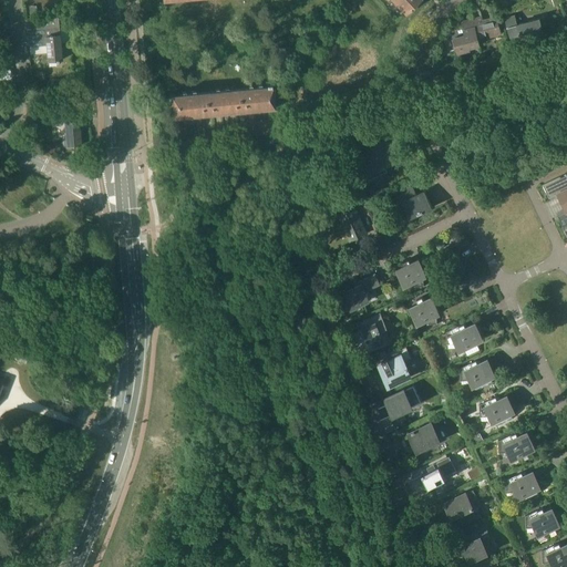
[(420,0),(390,0),(404,14),(420,0)]
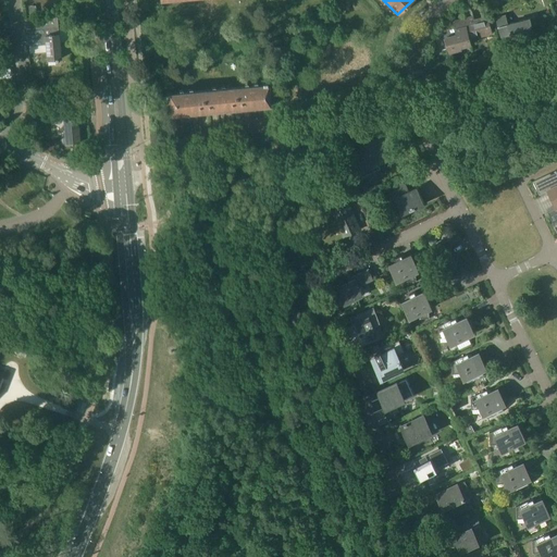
[(534,16),(508,24),(506,15),(496,17),(502,37),(511,35),(512,38),(534,33),(532,26),(536,24),(534,16)]
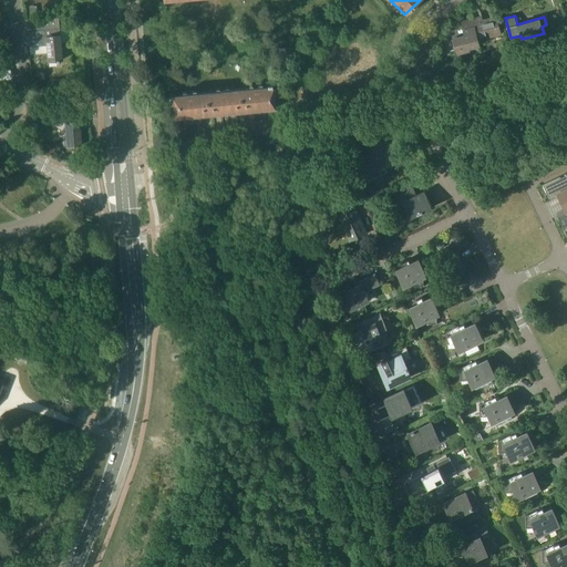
[(496,18),(483,21),(487,38),(501,34),(496,18)]
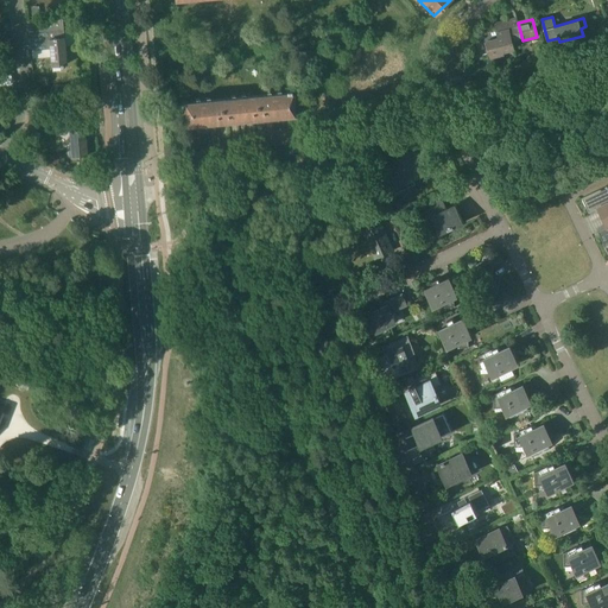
[(523,40),(518,23),(502,26),(505,37),(488,40),(492,56),(504,54),(502,51),(513,48),(513,49),(514,49),(513,43),(523,40)]
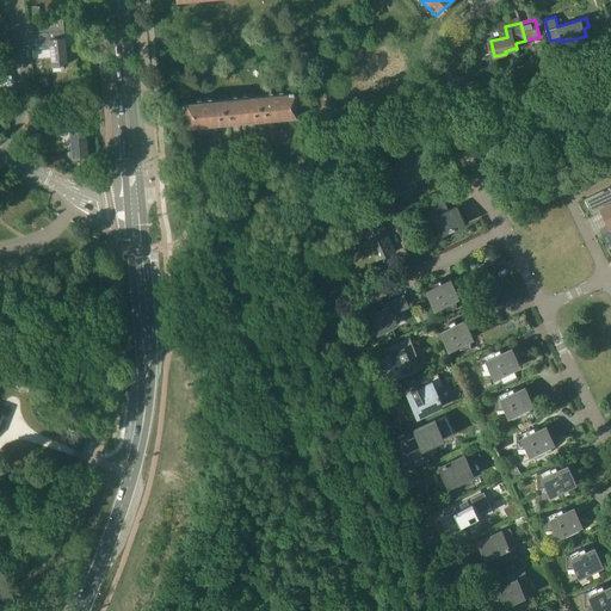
[(65,38),(63,38),(63,29),(29,31),(31,50),(50,48),(53,65),(67,63),(65,38)]
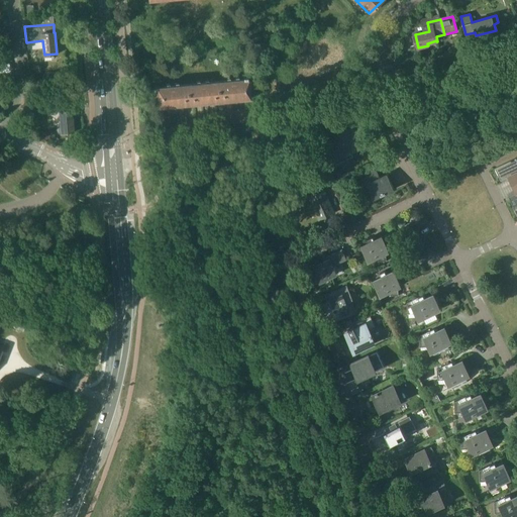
[(243,77),(243,79),(157,87),(159,106),(249,98),(248,79),(247,79),(247,77),(243,77)]
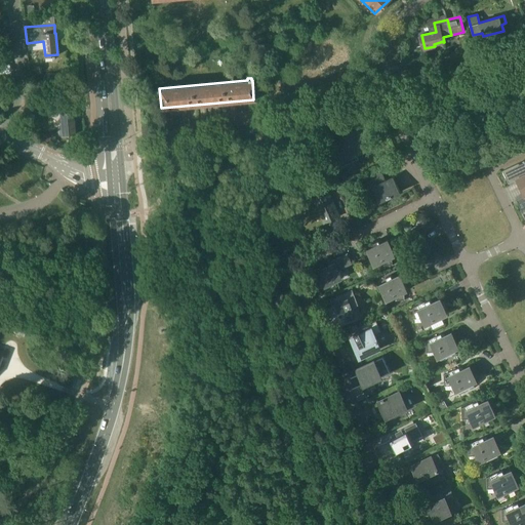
[(61,135),(75,134),(73,112),(70,112),(70,104),(48,106),(49,114),(58,114),(61,135)]
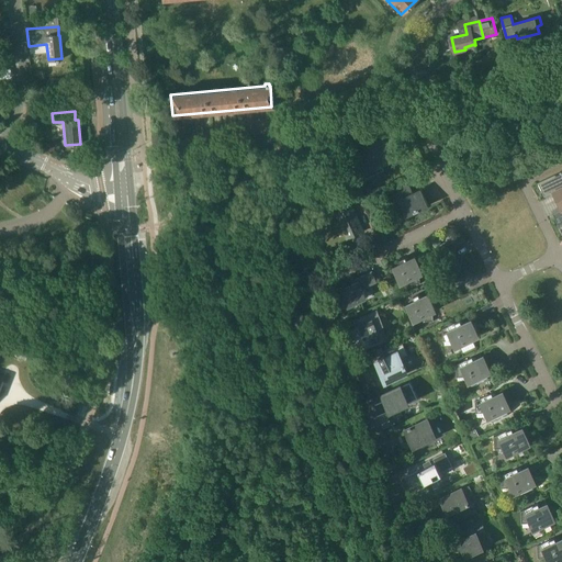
[(383,168),(396,161),(385,138),(372,145),(371,142),(362,146),(366,153),(356,157),(366,179),(384,170),(383,168)]
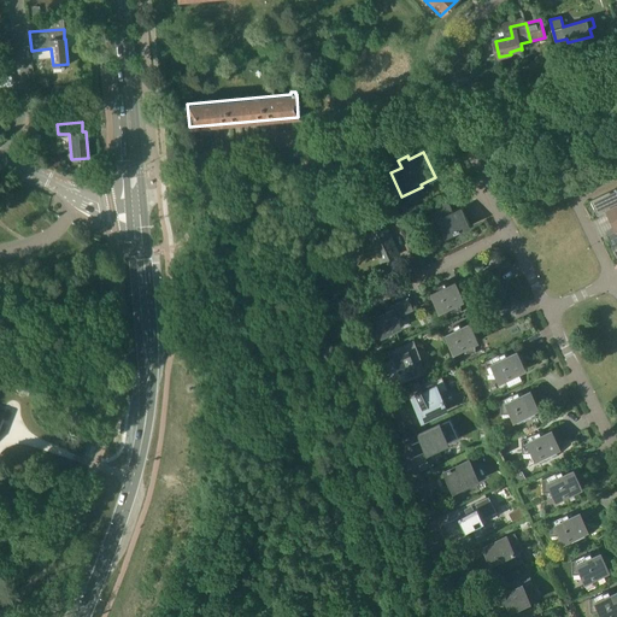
[(616,217),(616,191),(616,189),(591,201),(598,216),(599,216),(598,215),(605,212),(606,215),(609,213),(612,221),(616,217)]
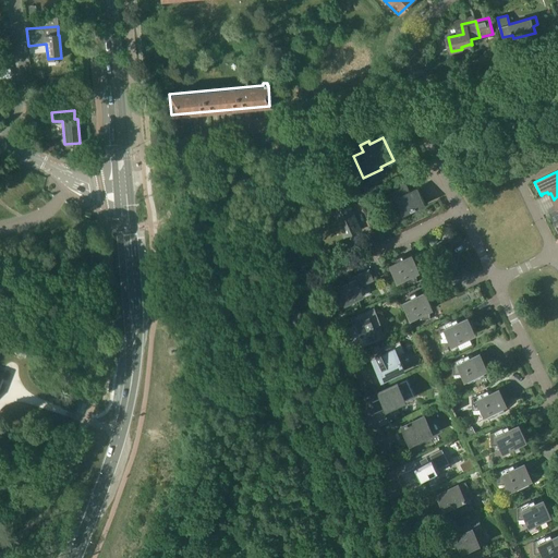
[(257,185),(250,189),(253,194),(259,191),(257,185)]
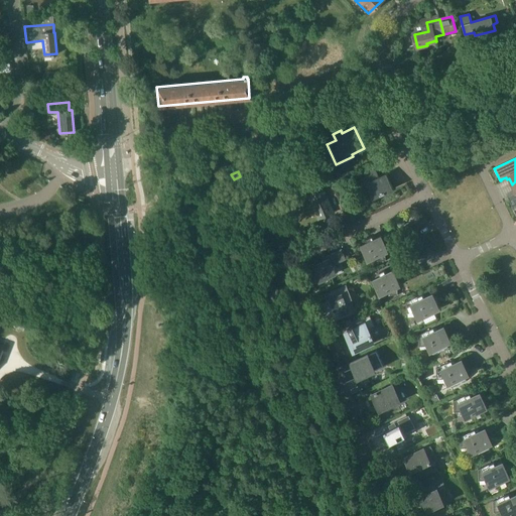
[(385,196),(387,195),(386,192),(393,188),(387,174),(370,182),(366,174),(356,179),(363,194),(370,190),(373,198),(378,196),(380,196),(382,196),(384,196),(385,196)]
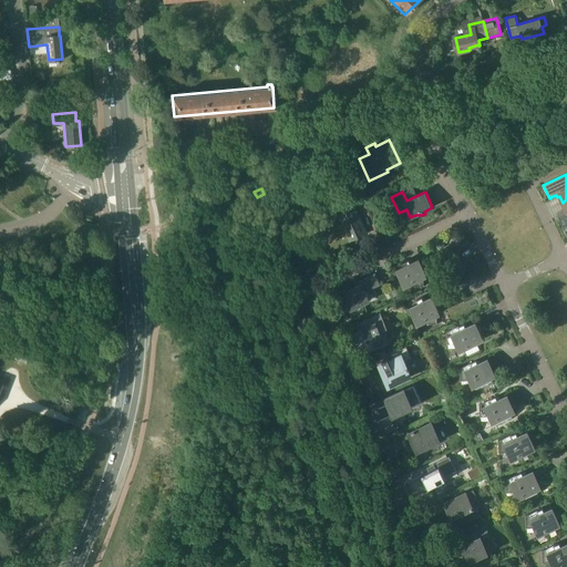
[(367,234),(354,207),(339,214),(351,240),(367,234)]
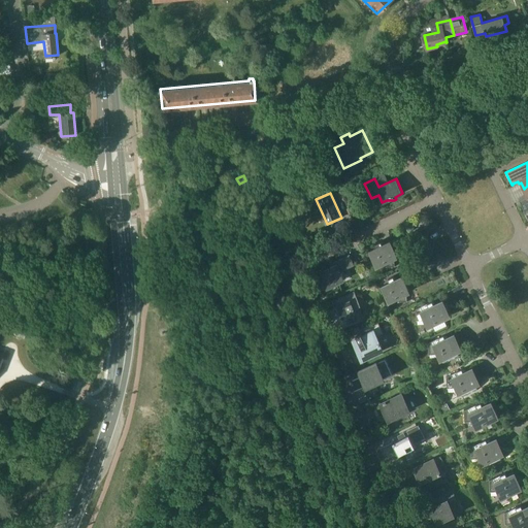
[(386,267),(396,266),(396,265),(395,266),(394,257),(398,256),(391,240),(383,244),(382,241),(376,243),(377,246),(370,251),(377,265),(385,262),(387,266),(386,266),(386,267)]
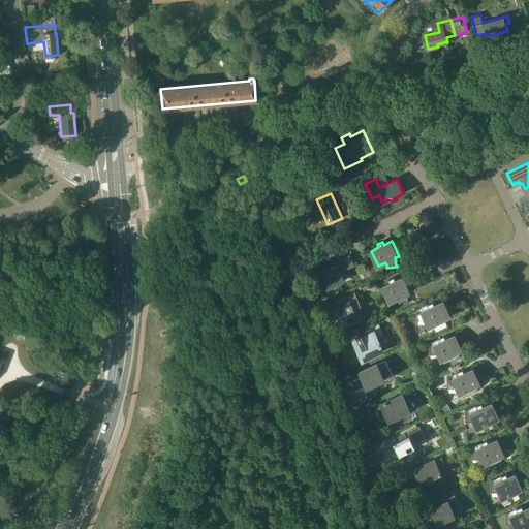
[(341,271),(354,265),(350,256),(334,265),(335,267),(321,273),(328,287),(345,279),(341,271)]
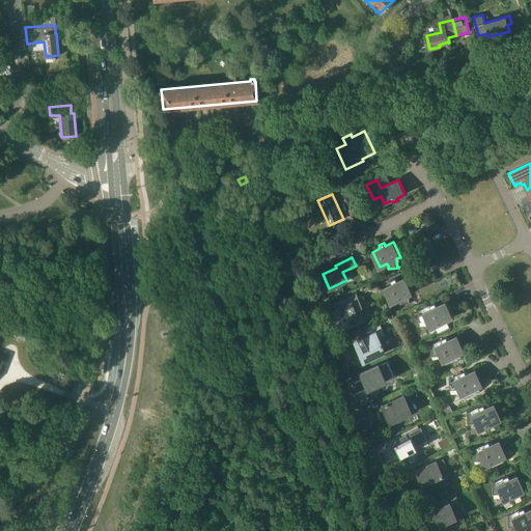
[(400,304),(411,303),(410,303),(409,295),(412,292),(406,278),(397,281),(396,278),(391,280),(392,283),(385,287),(392,302),(399,299),(401,303),(400,303),(400,304)]
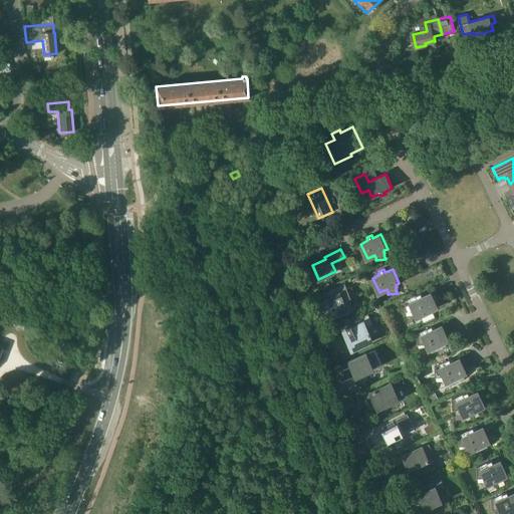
[(353,307),(349,297),(344,285),(324,294),(327,299),(323,301),(330,317),(342,312),(345,313),(348,314),(350,312),(352,310),(353,307)]
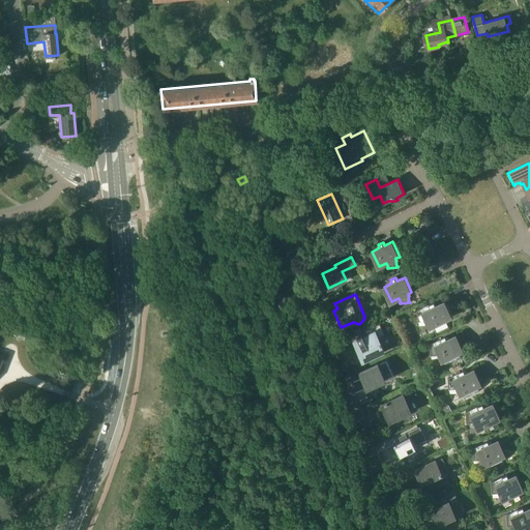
[(431,326),(452,316),(445,301),(436,305),(435,301),(417,310),(418,322),(419,322),(419,321),(428,321),(431,326)]
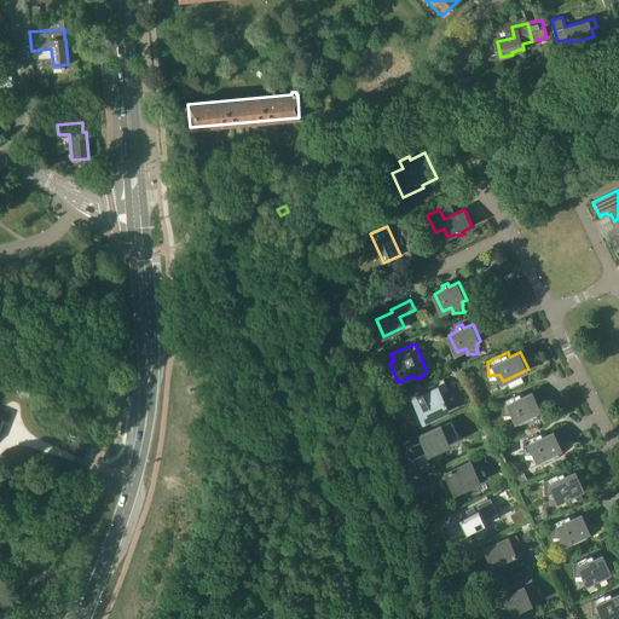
[(426,421),(449,410),(446,404),(447,403),(446,399),(445,400),(441,394),(450,391),(444,377),(427,385),(431,392),(424,394),(423,392),(417,394),(418,397),(415,399),(426,421)]
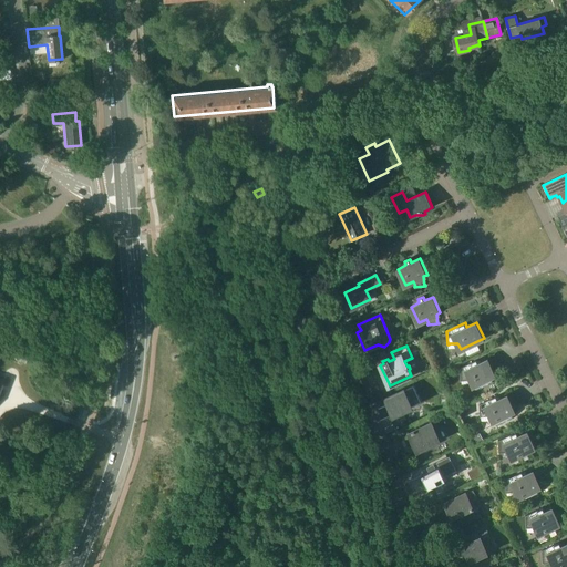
[(492,378),(495,375),(487,360),(478,364),(476,360),(460,368),(461,381),(462,381),(462,380),(471,380),(474,385),(475,385),(477,391),(494,383),(492,378)]
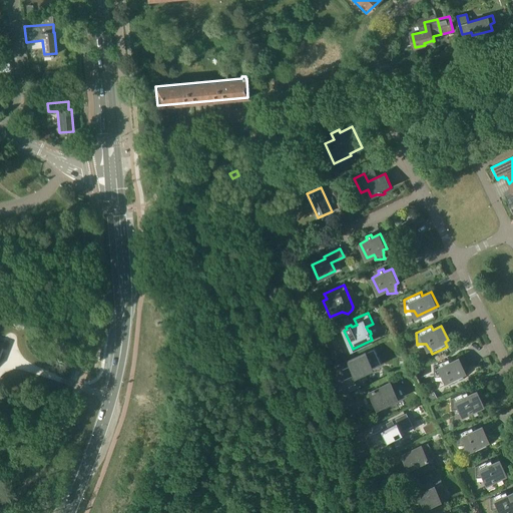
[(357,375),(382,364),(375,349),(350,360),(357,375)]
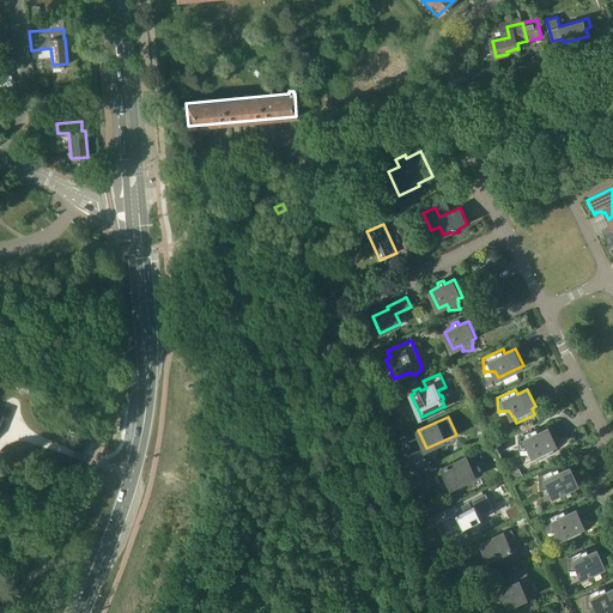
[(553,447),(557,444),(548,428),(539,432),(536,429),(519,437),(520,450),(530,449),(533,456),(535,455),(538,461),(556,453),(553,447)]
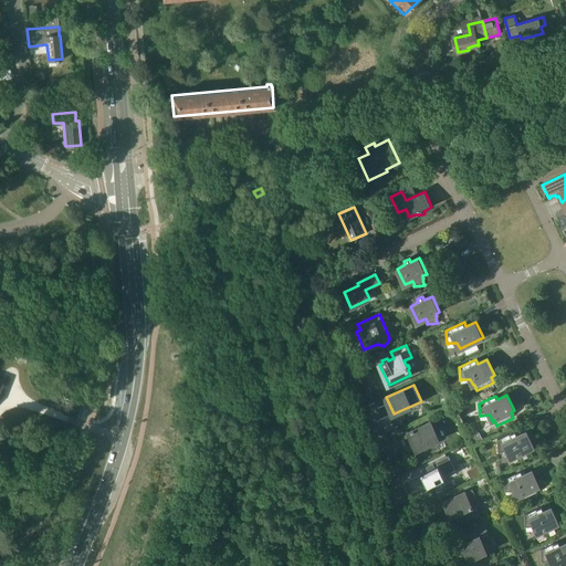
[(431,443),(439,440),(431,421),(415,430),(415,429),(411,430),(411,431),(408,432),(417,450),(426,447),(426,448),(432,446),(431,443)]
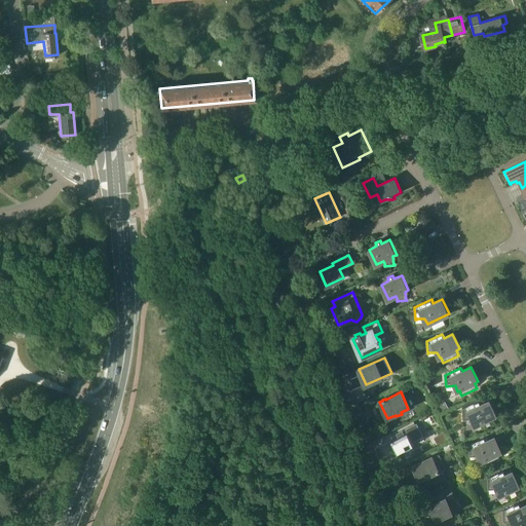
[(476,425),(497,414),(490,400),(481,404),(480,401),(462,409),(463,420),(464,420),(464,419),(473,419),(476,425)]
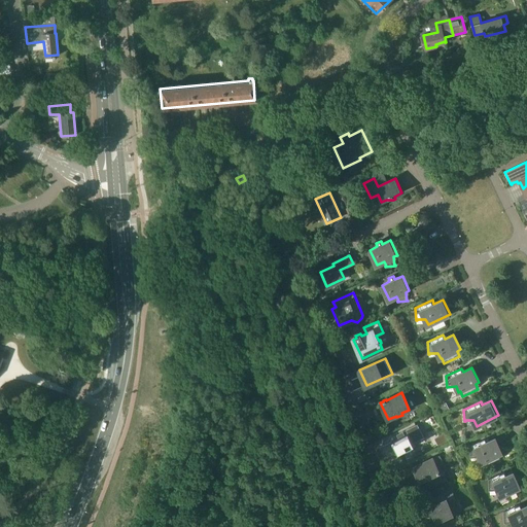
[(414,443),(424,437),(418,424),(397,434),(398,438),(392,442),(398,453),(414,445),(414,443)]
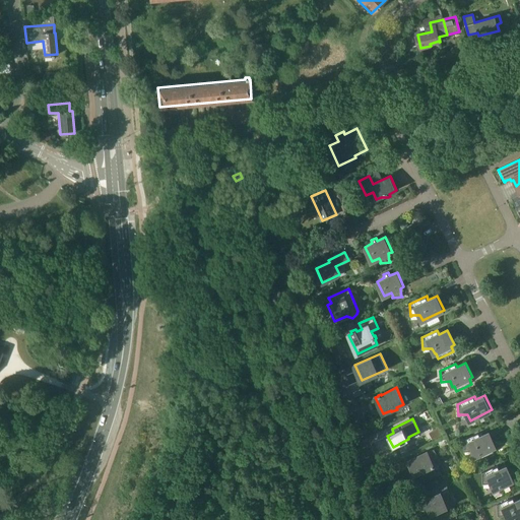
[(430,433),(433,440),(443,436),(439,429),(430,433)]
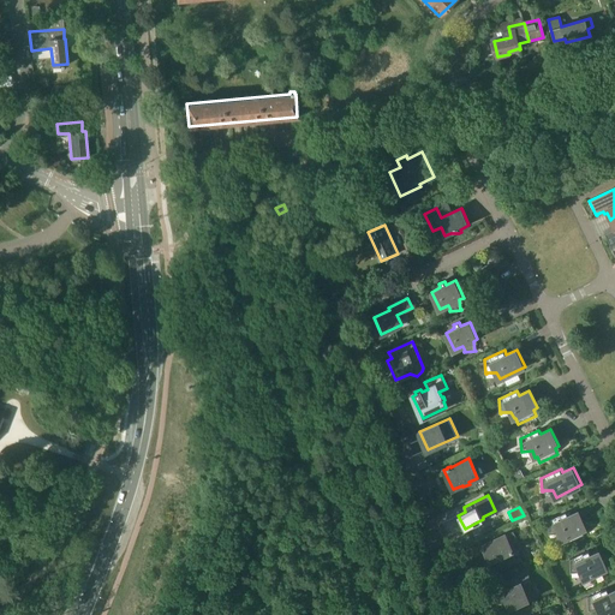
[(583,531),(586,529),(579,512),(568,517),(566,512),(548,520),(549,535),(550,535),(550,533),(560,533),(563,539),(565,539),(567,545),(585,537),(583,531)]
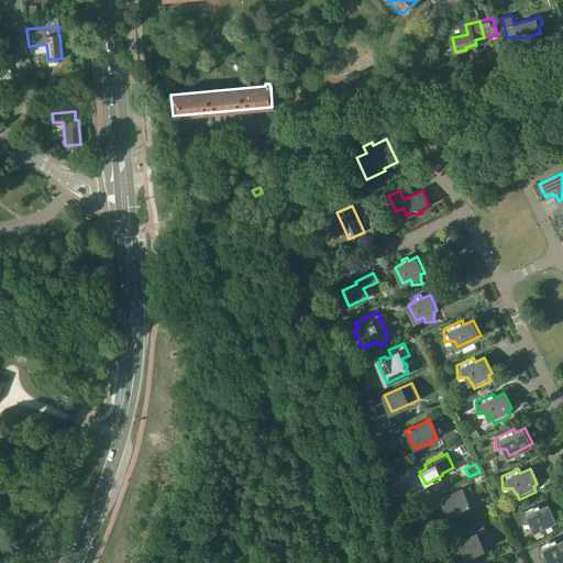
[(456,520),(477,514),(474,503),(477,501),(471,486),(463,489),(441,499),(449,516),(453,512),(456,520)]
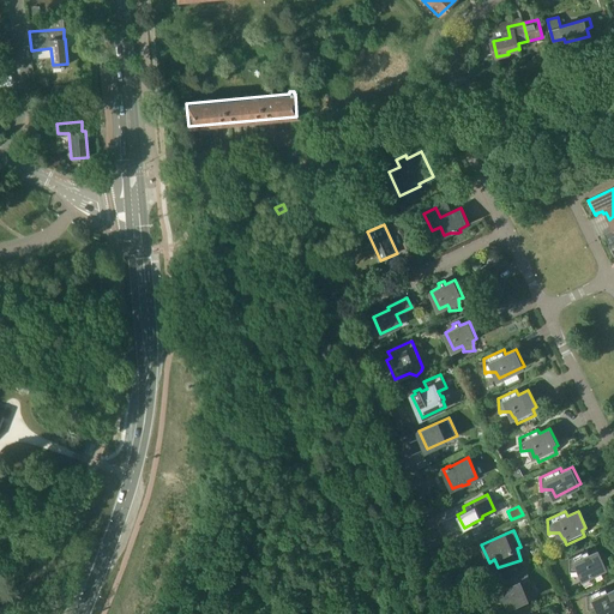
[(584,578),(607,566),(599,549),(590,553),(589,549),(569,559),(570,572),(571,572),(571,571),(581,571),(584,578)]
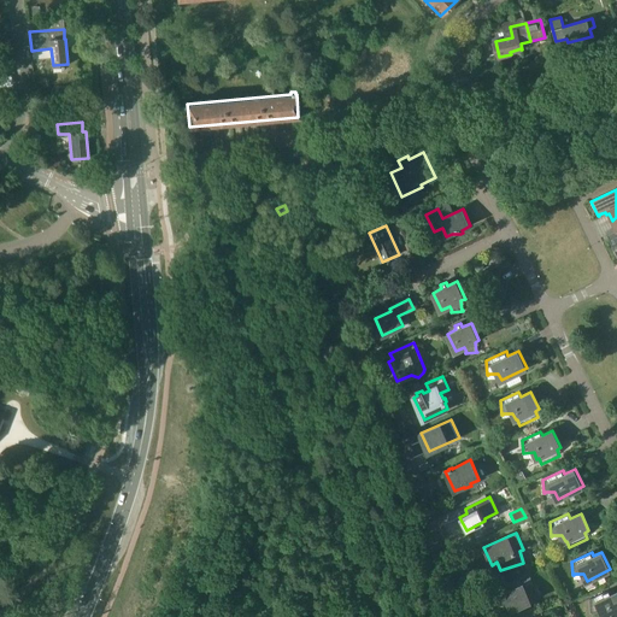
[(524,588),(534,585),(530,577),(522,581),(519,579),(505,586),(507,592),(504,594),(512,611),(532,601),(524,588)]
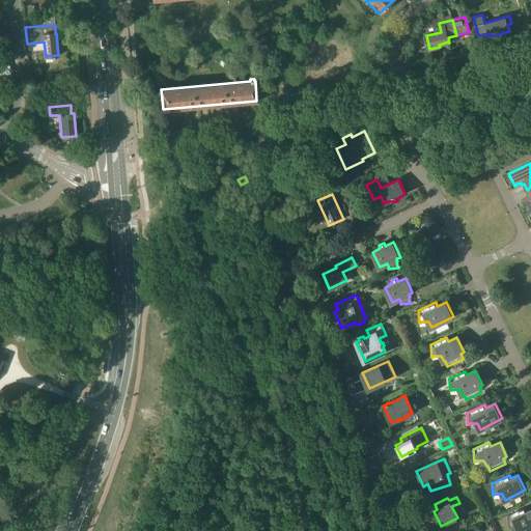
[(520,530),(522,530),(530,527),(530,508),(526,511),(525,507),(507,515),(508,527),(509,527),(509,526),(518,526),(520,530)]
